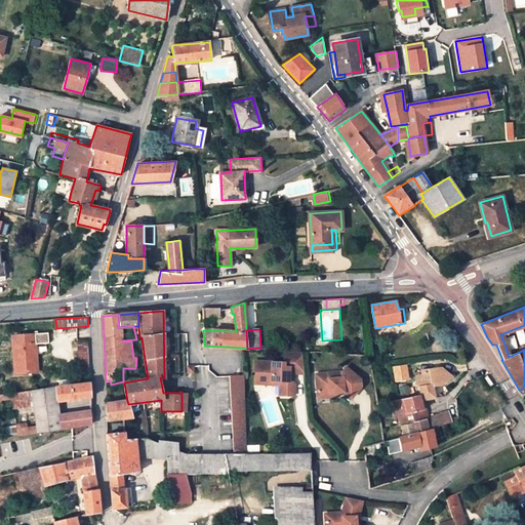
[(37,333),(14,335),(17,376),(40,374),(37,333)]
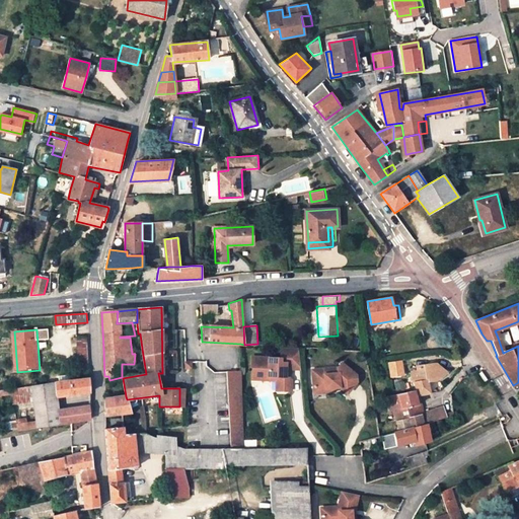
[(79,369),(89,368),(88,337),(78,337),(79,369)]
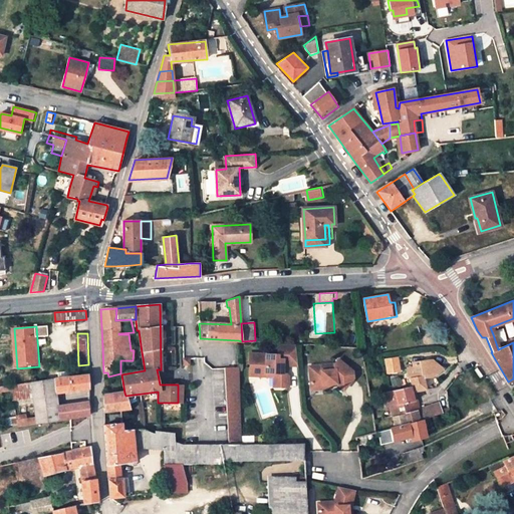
[(279,353),(252,351),(250,375),(275,376),(275,387),(289,388),(290,375),(288,373),(289,363),(299,363),(297,344),(279,343),(279,353)]
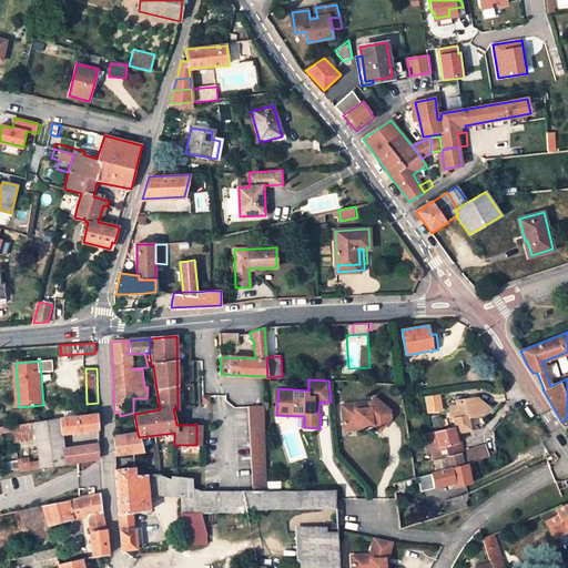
[(371,402),(343,405),(345,424),(358,422),(358,427),(368,426),(367,419),(373,418),(373,422),(381,427),(391,414),(389,408),(374,397),(371,402)]
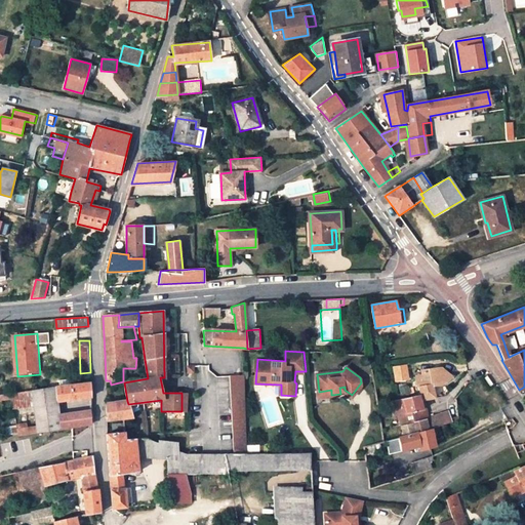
[(422,400),(425,400),(436,398),(432,386),(440,385),(451,376),(446,372),(441,368),(422,371),(422,375),(416,377),(419,387),(420,390),(421,394),(422,400)]
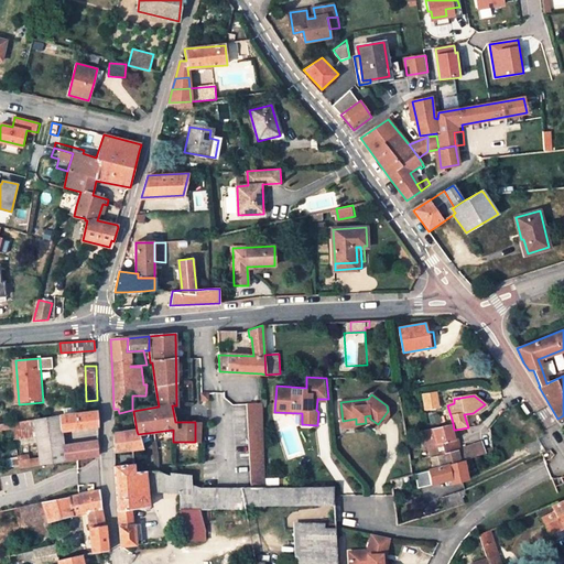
[(247,404),(250,487),(267,487),(262,403),(247,404)]
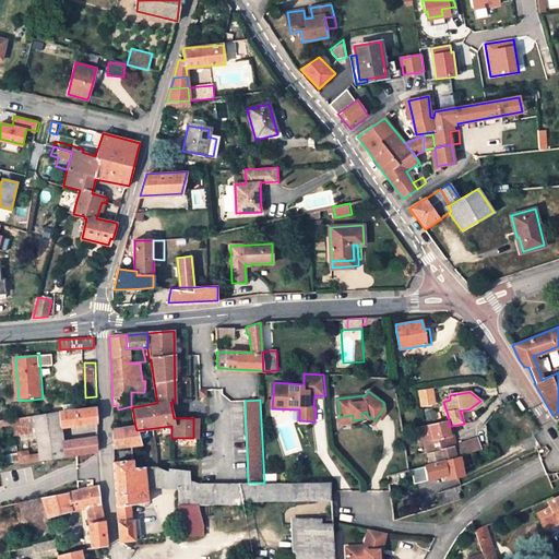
[(37,432),(38,433),(62,430),(62,427),(97,421),(97,407),(58,413),(14,418),(14,424),(16,435),(37,432)]
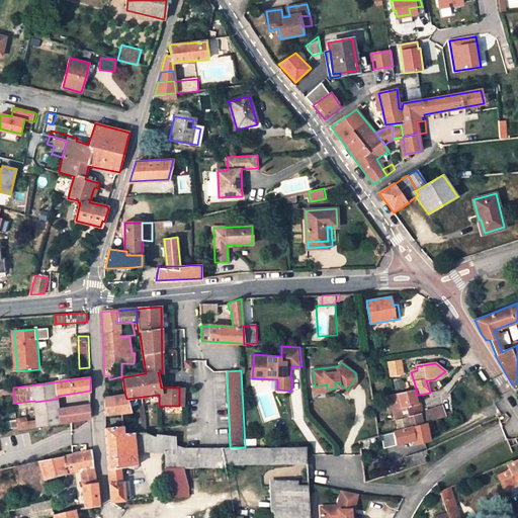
[(394,410),(396,419),(406,417),(409,427),(422,425),(419,414),(417,405),(421,404),(419,395),(417,395),(416,389),(393,395),(385,396),(391,411),(394,410)]
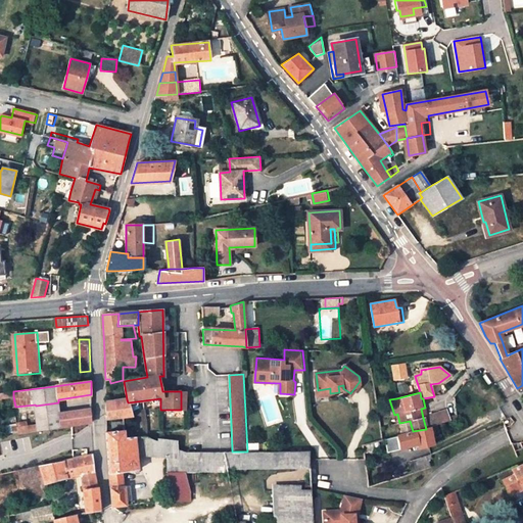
[(133,417),(128,402),(127,399),(106,401),(106,418),(124,417),(133,417)]
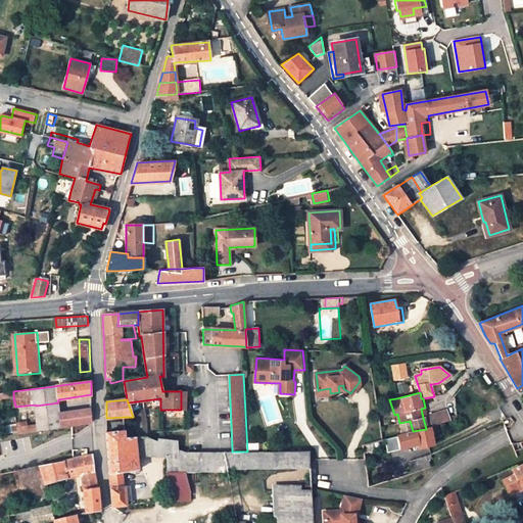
[(36,406),(37,419),(60,417),(60,426),(91,422),(91,408),(59,413),(58,402),(36,406)]
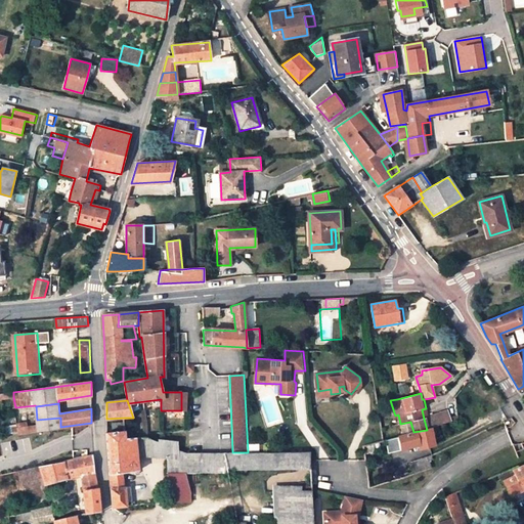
[(427,430),(431,429),(452,421),(448,410),(424,419),(427,430)]
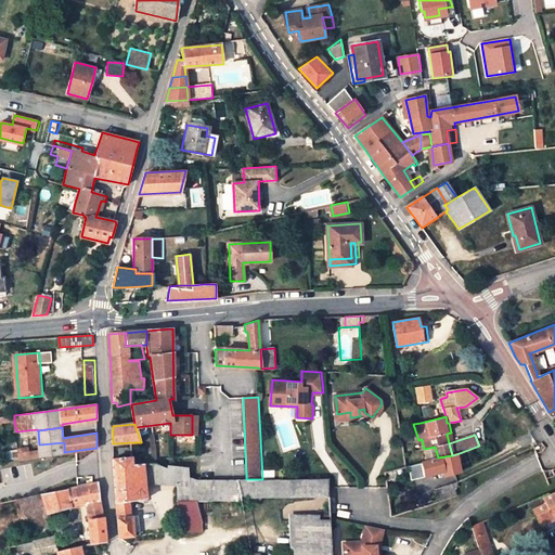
[(35,451),(36,457),(64,452),(64,442),(39,444),(40,450),(35,451)]
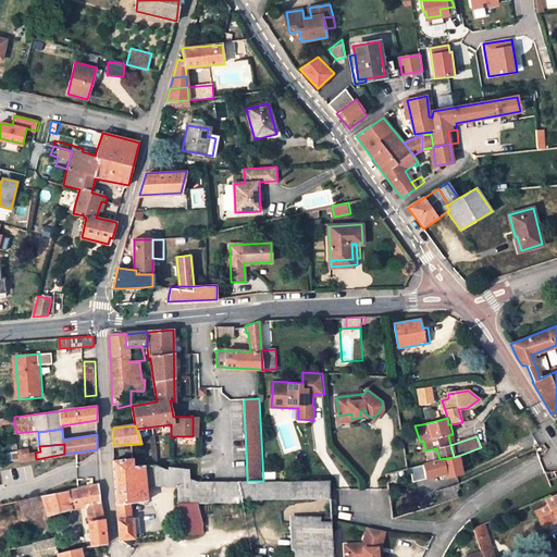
[(461,473),(458,456),(454,457),(440,459),(436,448),(425,450),(428,463),(411,468),(412,482),(440,475),(441,480),(461,473)]
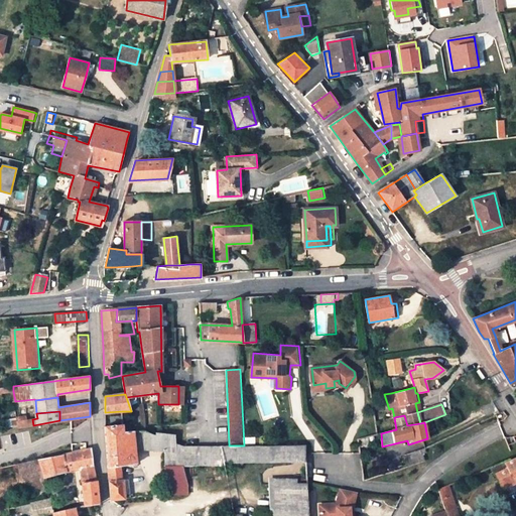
[(18,427),(28,426),(27,420),(26,416),(17,417),(18,427)]
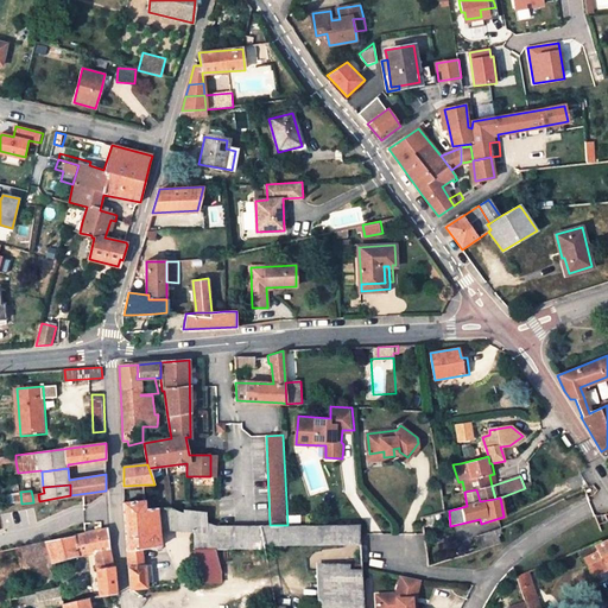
[(127,550),(144,548),(157,546),(157,550),(163,550),(162,544),(160,544),(159,529),(194,531),(195,582),(221,582),(221,572),(215,549),(265,549),(264,545),(289,545),(287,525),(217,526),(207,523),(207,512),(183,510),(183,513),(170,507),(154,507),(144,507),(145,500),(124,502),(127,550)]
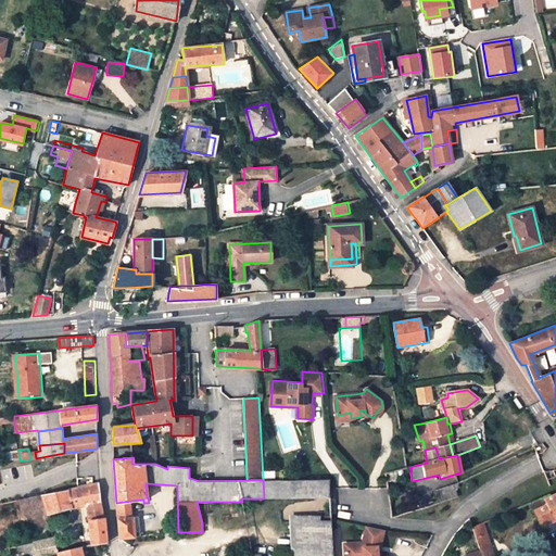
[(263,480),(264,498),(329,497),(328,480),(263,480)]
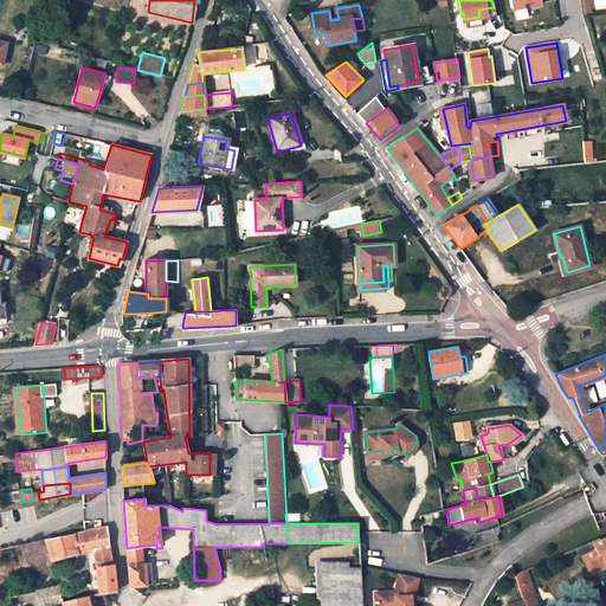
[(52,561),(97,550),(109,547),(109,528),(47,539),(50,553),(52,561)]
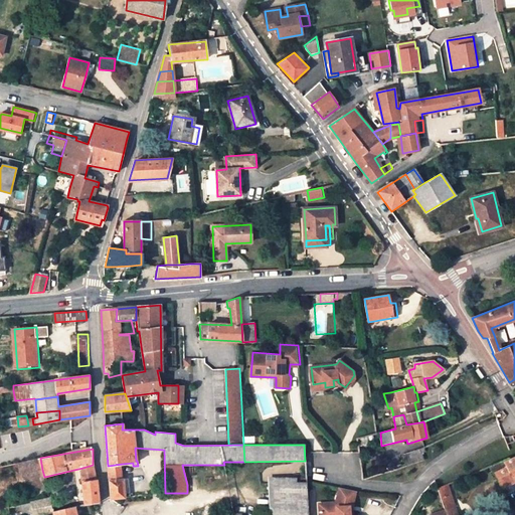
[(422,460),(420,453),(419,449),(406,455),(409,464),(422,460)]
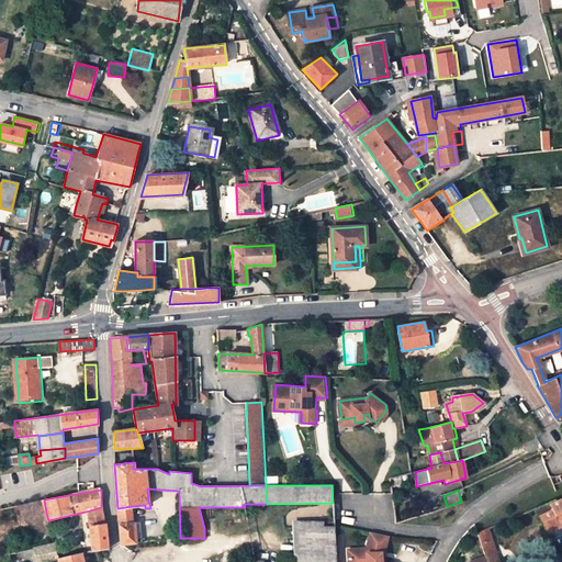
[(44,499),(21,506),(24,518),(46,513),(44,499)]
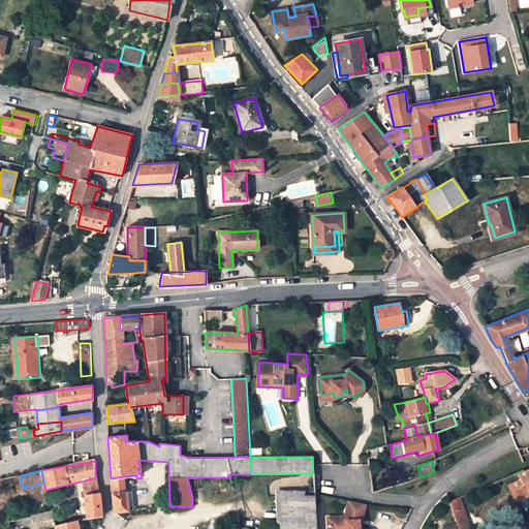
[(516,501),(528,494),(528,471),(525,473),(524,470),(503,479),(516,501)]
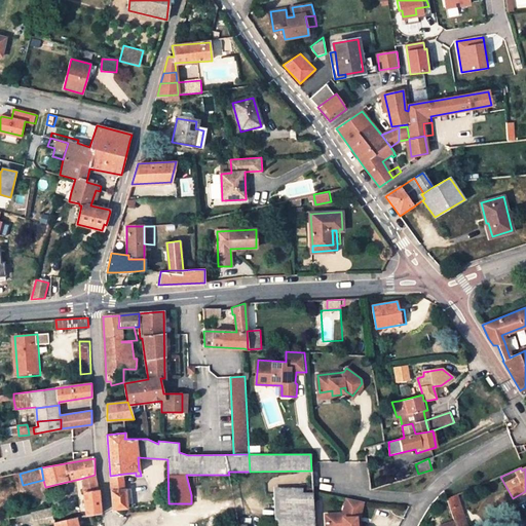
[(111,490),(125,489),(124,474),(110,476),(111,490)]
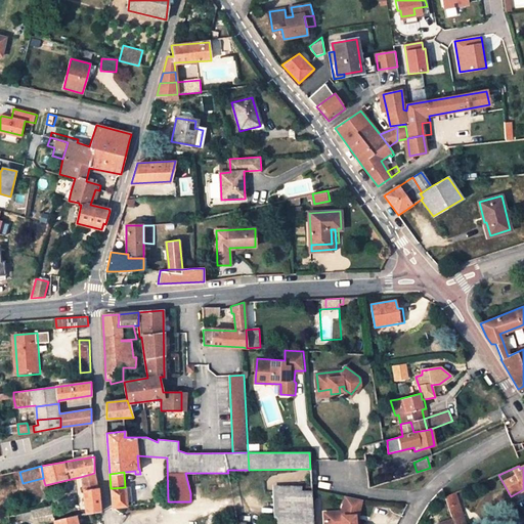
[(85,486),(96,484),(95,477),(94,473),(84,476),(85,486)]
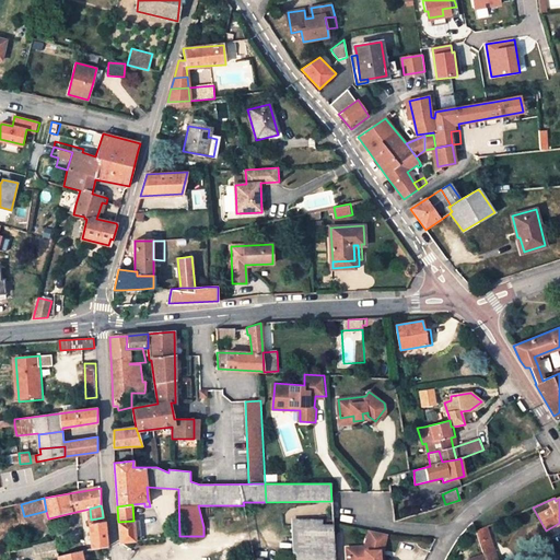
[(104,520),(103,517),(91,520),(91,524),(89,525),(91,549),(107,547),(104,520)]
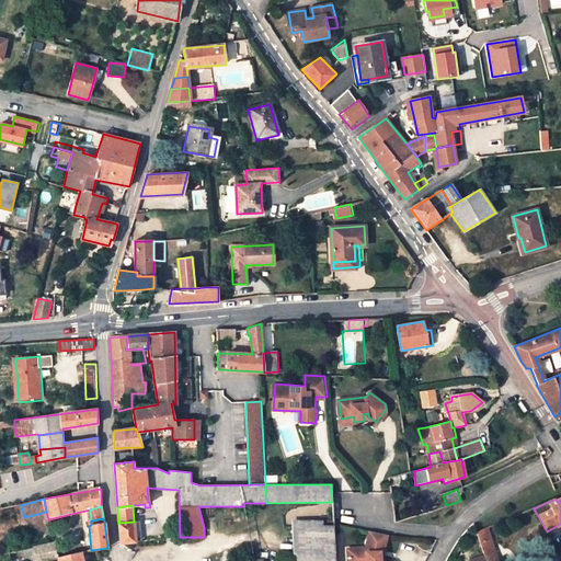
[(134,522),(118,523),(119,544),(136,542),(134,522)]
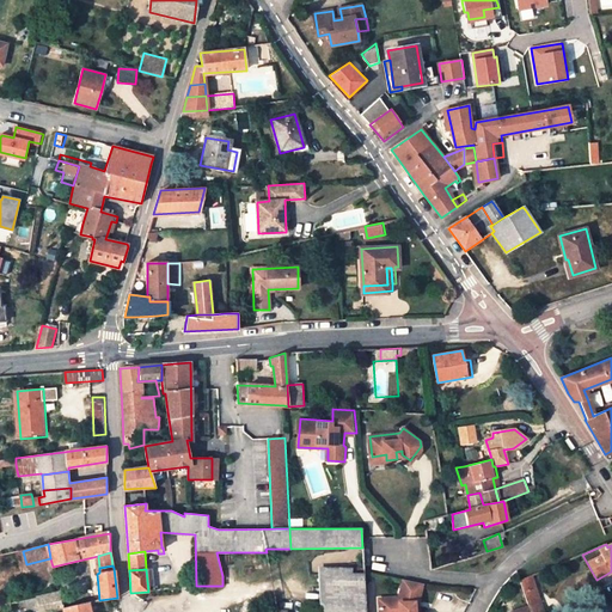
[(319,574),(320,605),(366,605),(365,574),(319,574)]
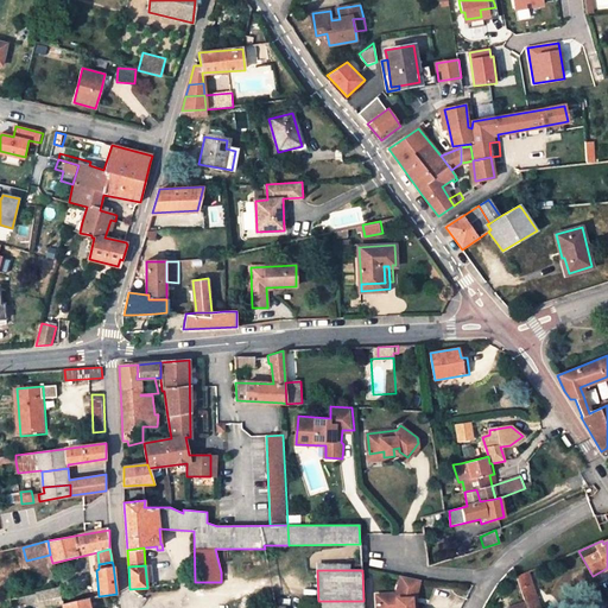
[(416,599),(419,586),(400,582),(397,595),(378,596),(378,607),(417,607),(413,603),(413,599),(416,599)]
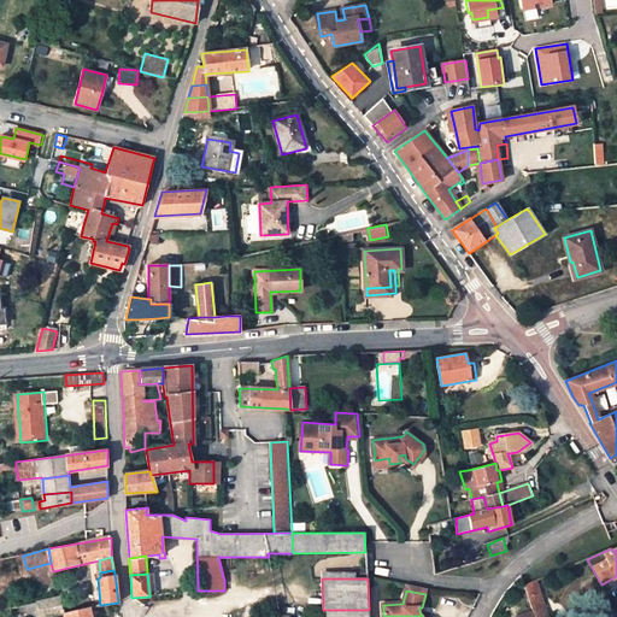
[(64,616),(92,616),(99,615),(97,605),(89,606),(89,605),(65,611),(62,595),(59,597),(24,604),(27,616),(46,616),(54,616),(54,615),(63,612),(64,616)]
